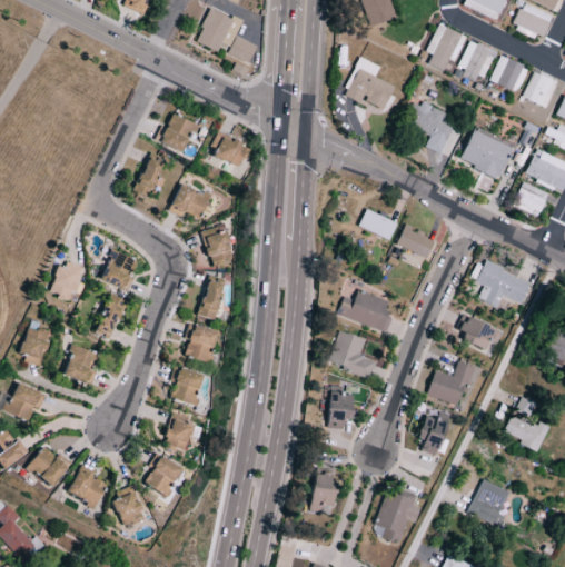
[(126,0),(125,6),(145,12),(148,0),(126,0)]
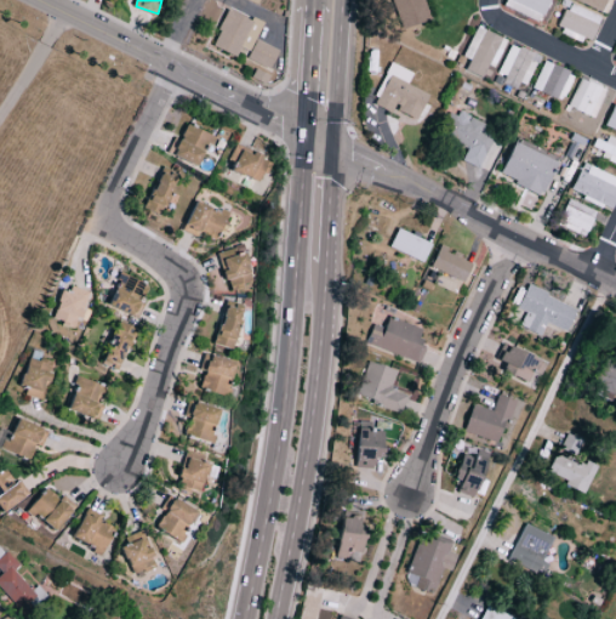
[(432,21),(427,0),(397,0),(404,28),(432,21)]
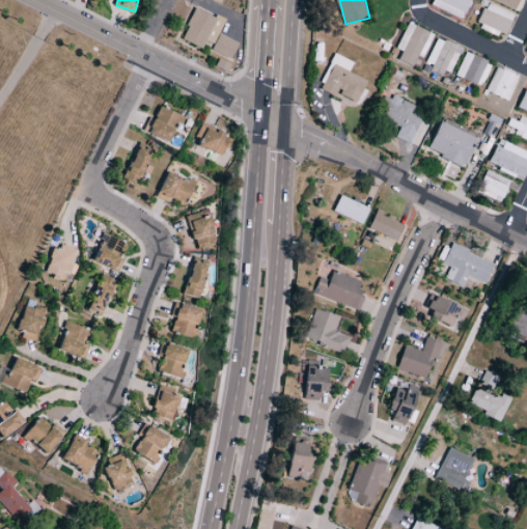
[(432,0),(431,2),(463,19),(471,0),(432,0)]
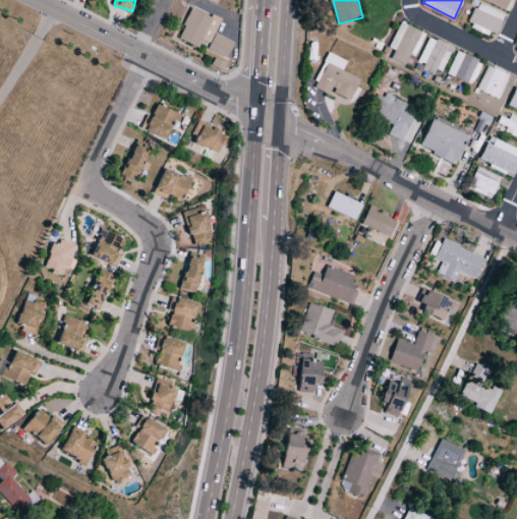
[(485,0),(512,9),(514,0),(485,0)]
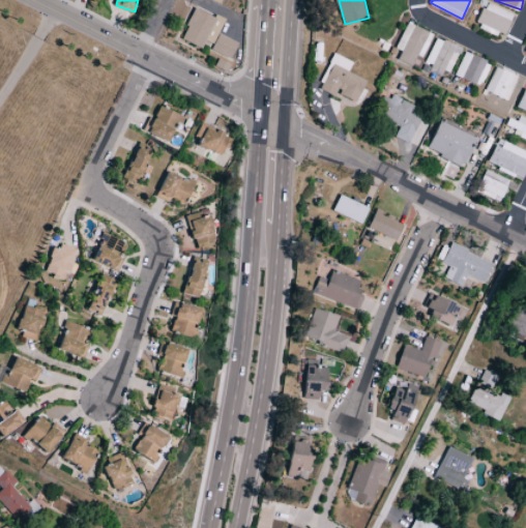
[(505,35),(516,12),(488,1),(478,24),(505,35)]
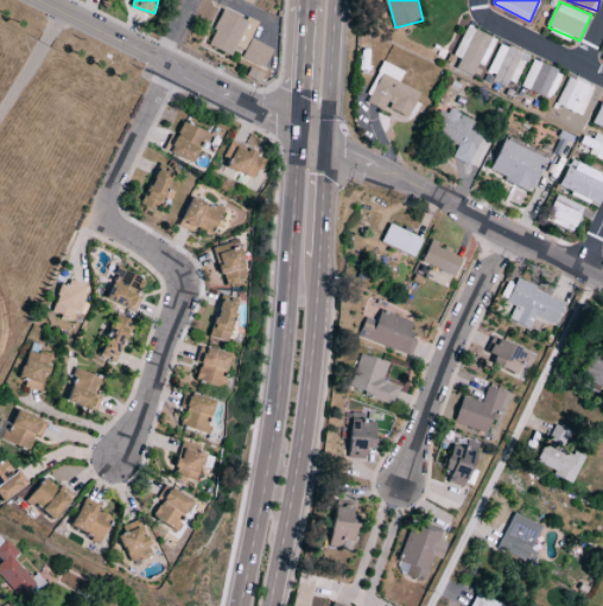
[(259,21),(227,7),(210,44),(234,54),(237,45),(247,49),(259,21)]
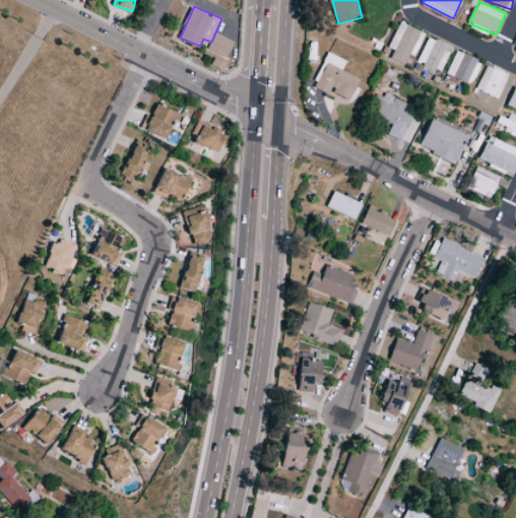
[(416,56),(427,31),(401,21),(391,47),(396,49),(392,58),(406,64),(411,53),(416,56)]
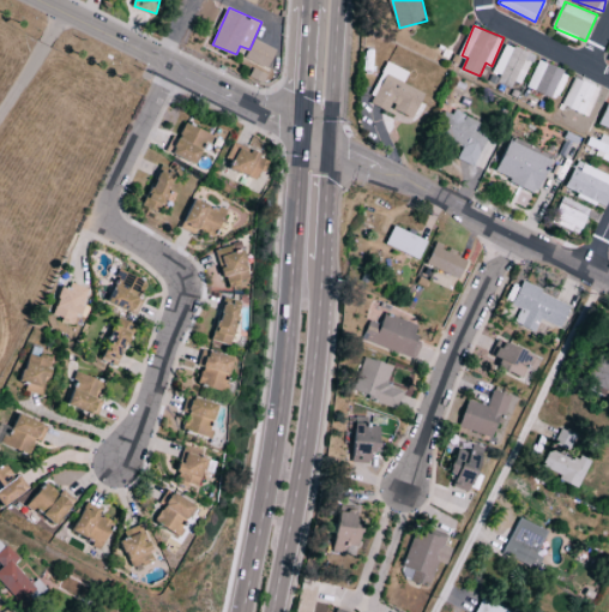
[(270,67),(278,48),(255,39),(247,58),(270,67)]
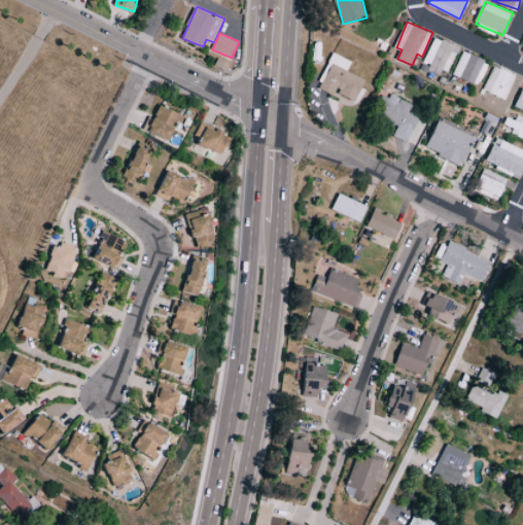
[(424,65),(447,74),(459,46),(437,36),(424,65)]
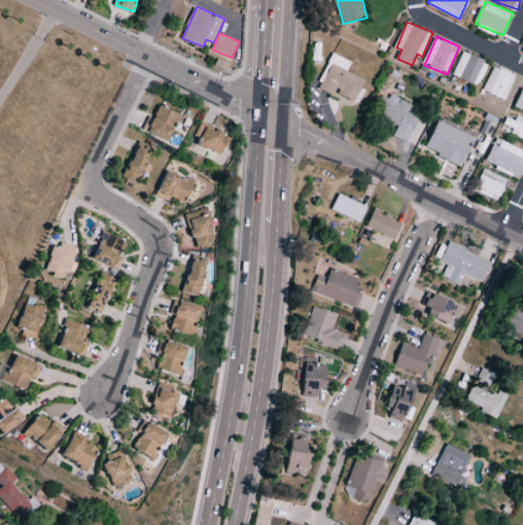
[(454,73),(480,85),(490,63),(464,50),(454,73)]
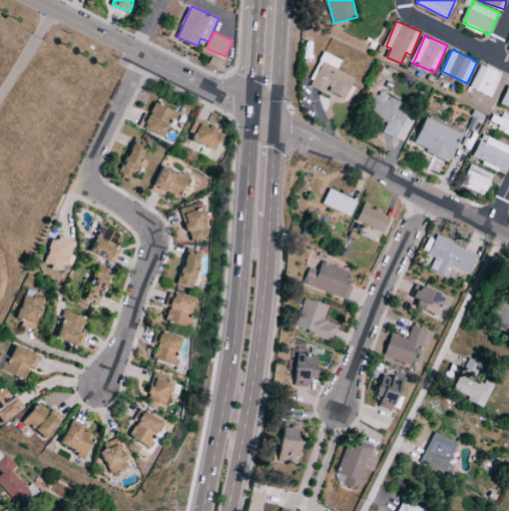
[(356,76),(339,69),(343,58),(325,51),(311,85),(327,92),(328,89),(347,97),(356,76)]
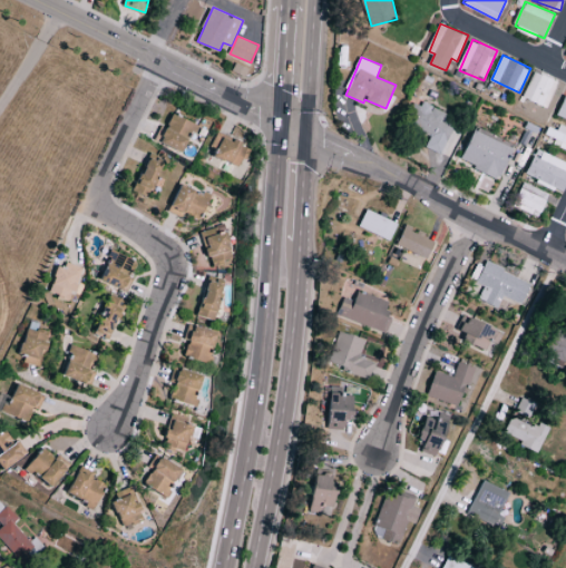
[(549,107),(558,80),(535,71),(525,98),(549,107)]
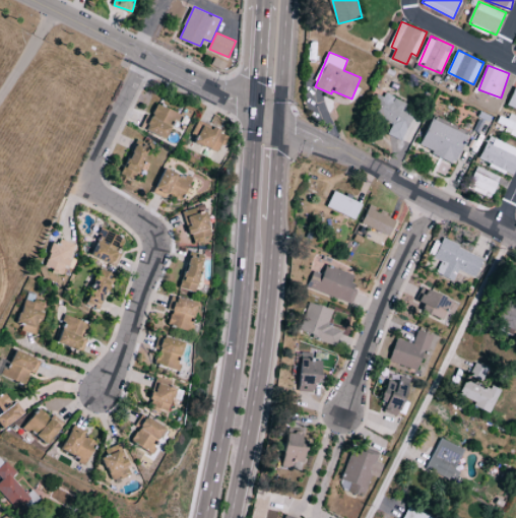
[(394,123),(389,133),(404,139),(418,108),(380,90),(370,112),(394,123)]
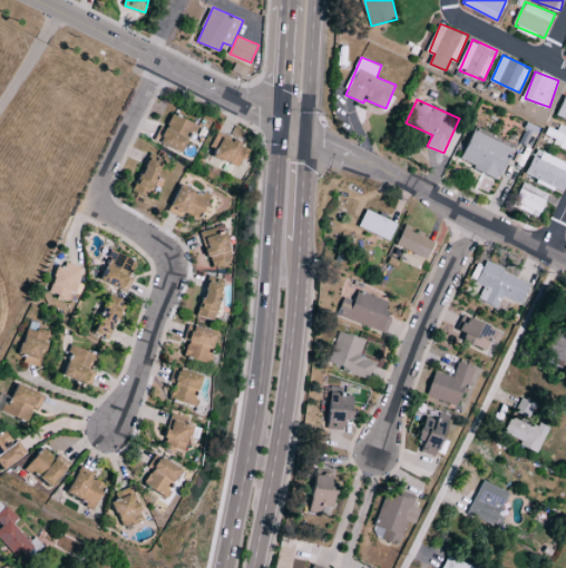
[(163,125),(156,139),(185,153),(198,124),(174,113),(168,127),(163,125)]
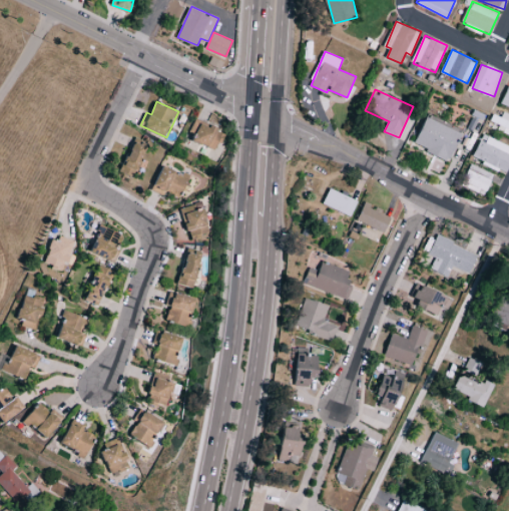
[(494,113),(492,120),(501,123),(499,128),(508,131),(508,112),(505,111),(503,116),(494,113)]
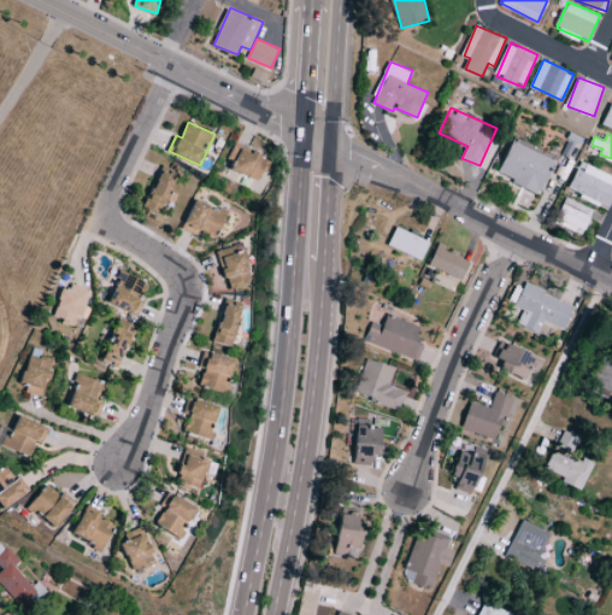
[(498,174),(540,193),(554,159),(513,140),(498,174)]
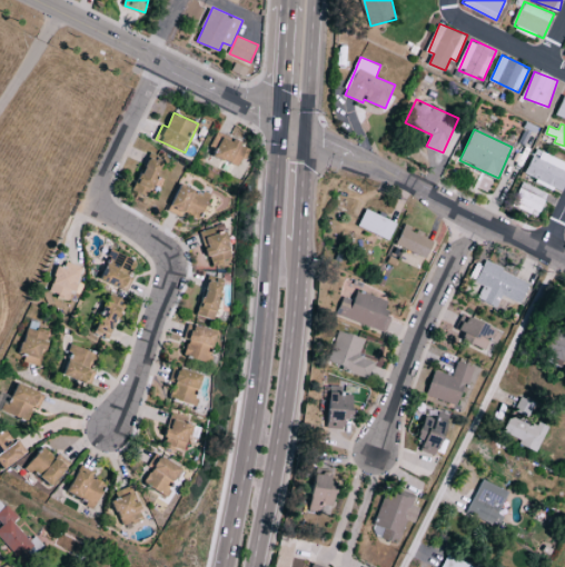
[(211,155),(243,166),(250,145),(219,133),(211,155)]
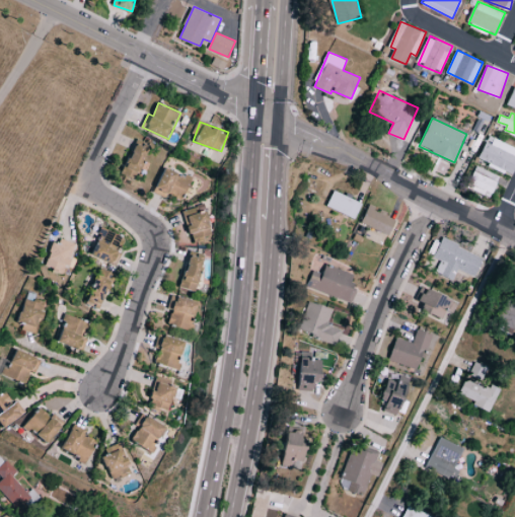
[(514,146),(490,135),(480,159),(513,174),(514,171),(514,146)]
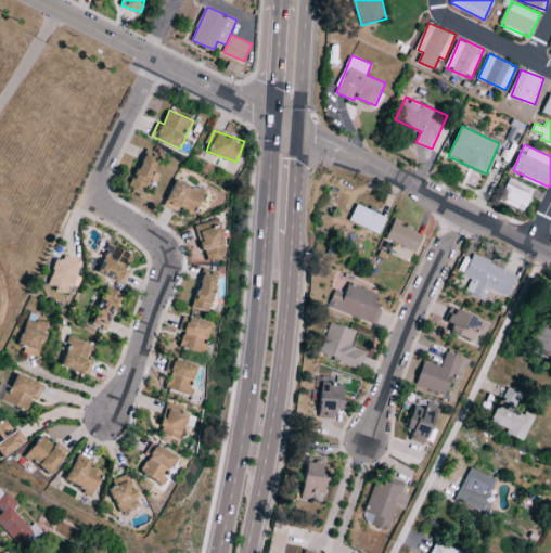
[(131,185),(146,192),(162,157),(146,151),(131,185)]
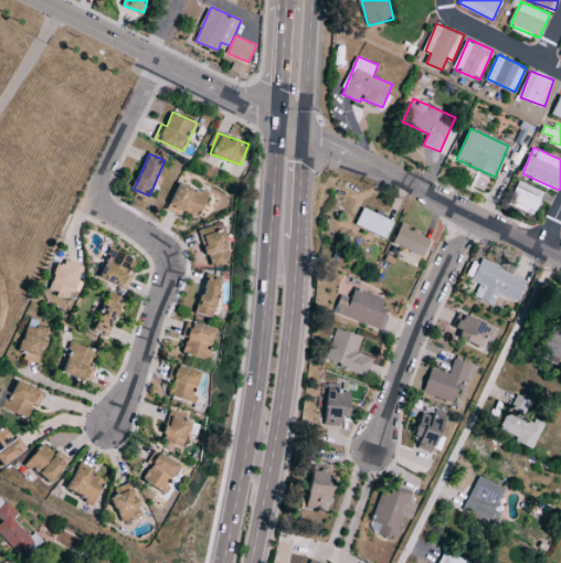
[(199,218),(209,193),(180,181),(169,209),(182,214),(183,211),(199,218)]
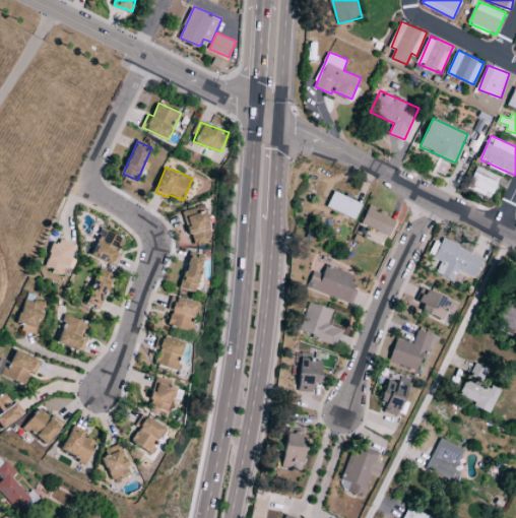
[(494,197),(501,175),(478,167),(470,189),(494,197)]
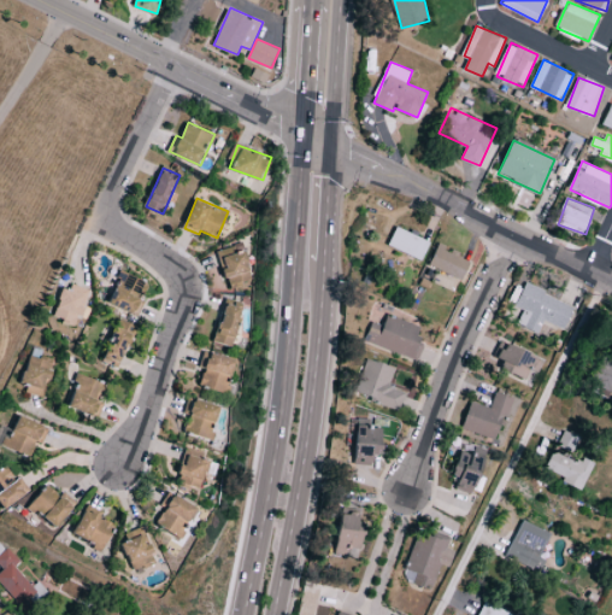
[(389,245),(423,259),(431,241),(398,226),(389,245)]
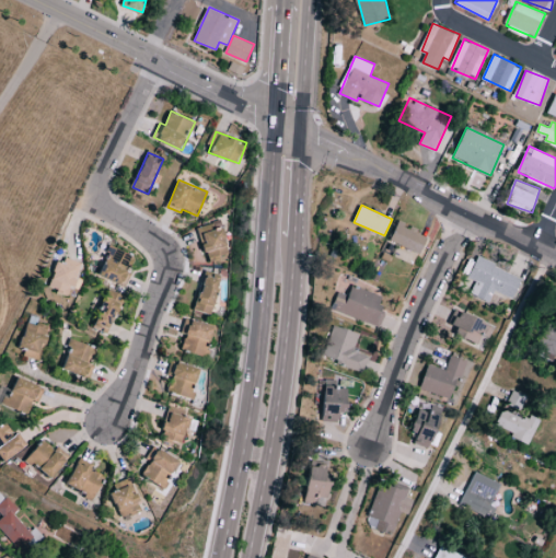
[(429,234),(400,221),(391,240),(421,253),(429,234)]
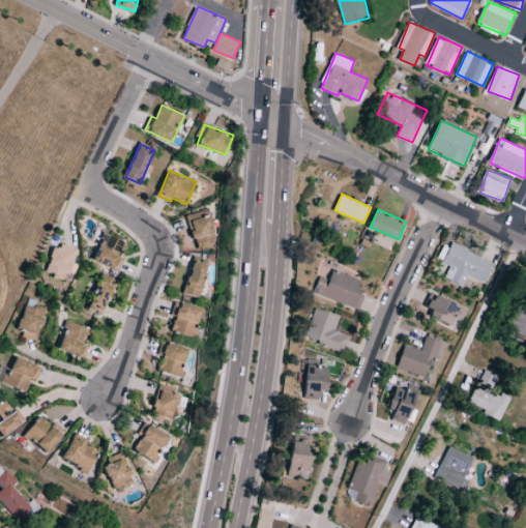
[(196,244),(217,241),(212,212),(192,215),(196,244)]
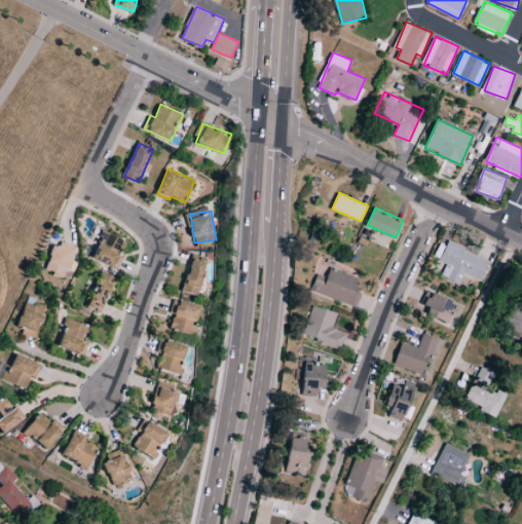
[(95,259),(117,266),(126,238),(104,230),(95,259)]
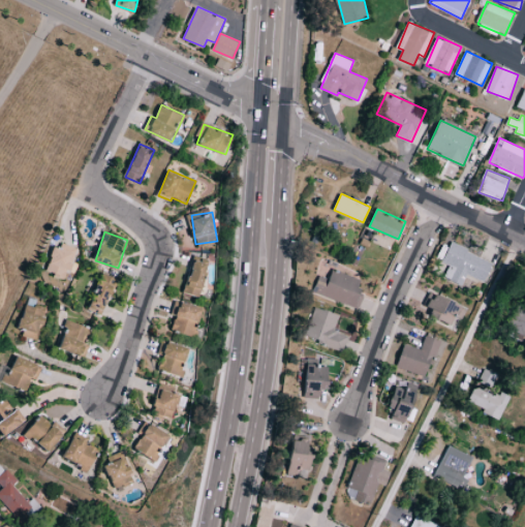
[(57,242),(47,272),(67,278),(78,249),(57,242)]
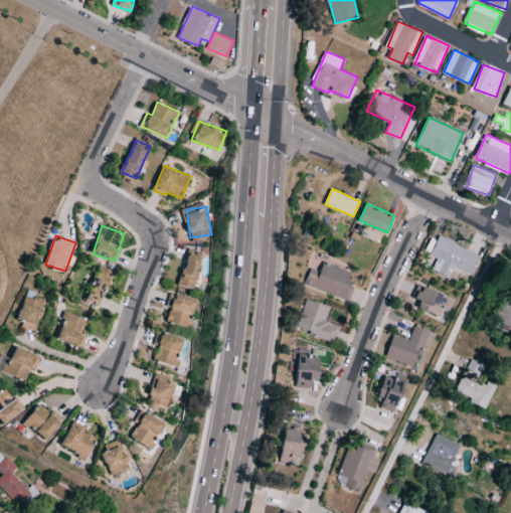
[(481,254),(440,236),(432,254),(439,258),(434,270),(452,278),(456,267),(472,274),(481,254)]
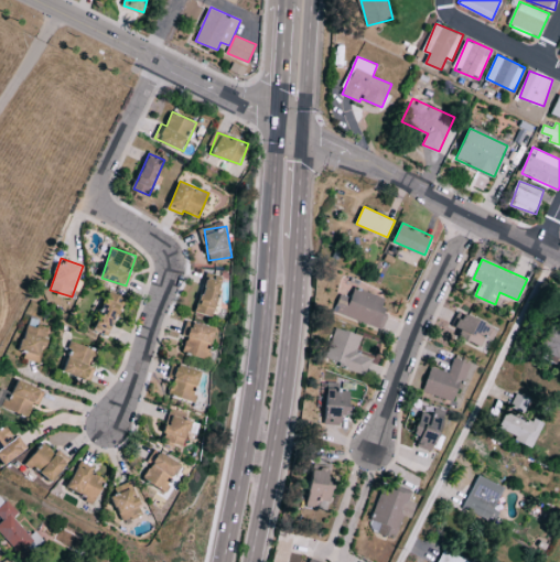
[(222,278),(205,276),(200,313),(215,315),(222,278)]
